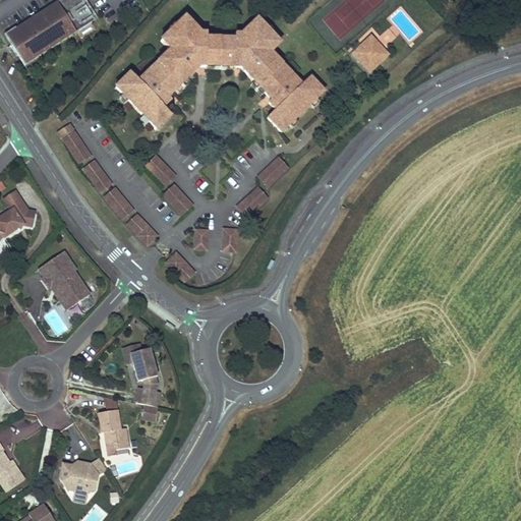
[(85,0),(61,0),(9,35),(18,49),(29,64),(98,18),(85,0)]
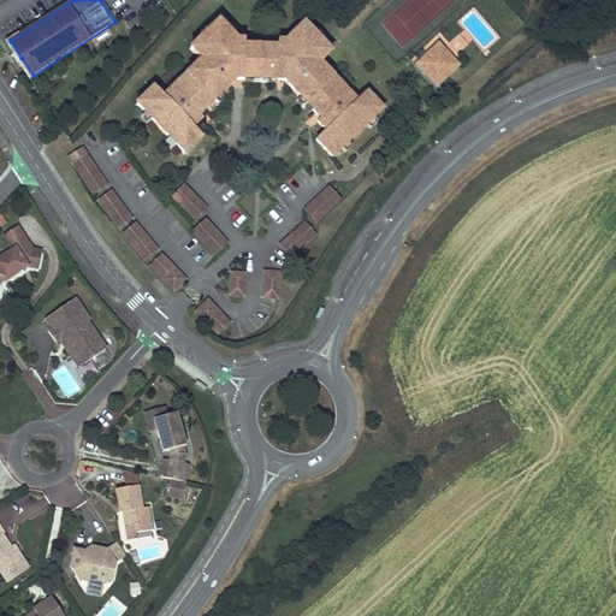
[(205,105),(211,99),(217,93),(220,96),(236,81),(243,81),(243,75),(260,76),(277,76),(277,82),(284,82),(300,98),(303,94),(309,101),(314,106),(312,110),(320,118),(317,122),(325,131),(315,141),(332,158),(342,148),(339,146),(345,140),(348,142),(367,124),(365,122),(371,116),(373,118),(383,108),(367,90),(356,100),(320,63),(332,52),(320,40),(317,45),(308,36),(312,31),(303,23),(285,40),(278,41),(278,47),(277,52),(261,52),(243,51),(243,46),(244,41),(237,41),(218,22),(207,31),(212,36),(205,42),(201,39),(190,48),(201,60),(163,96),(154,87),(135,104),(144,113),(148,111),(154,117),(150,119),(170,140),(172,136),(178,142),(176,146),(184,154),(202,137),(193,128),(201,120),(199,117),(207,108),(205,105)]
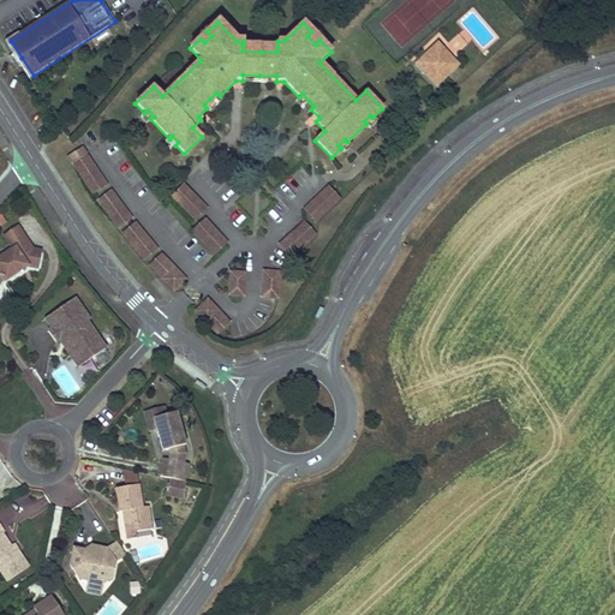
[(197,35),(201,39),(204,42),(212,36),(207,31),(204,29),(197,35)]
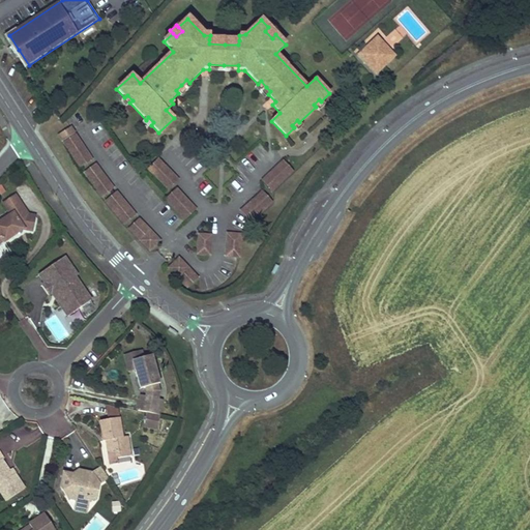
[(270,25),(268,27),(265,31),(272,38),(275,34),(277,32),(270,25)]
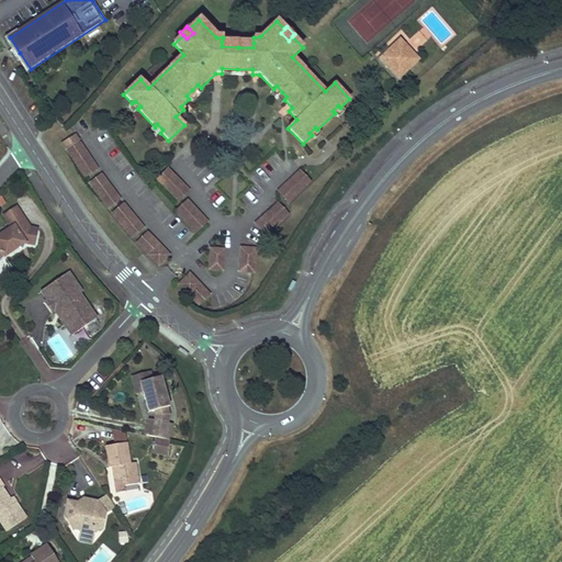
[(401,38),(380,58),(398,78),(419,58),(401,38)]
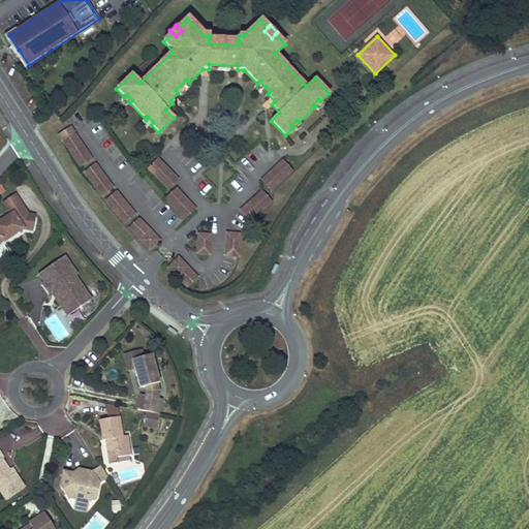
[(181,85),(186,91),(191,85),(189,83),(186,80),(181,85)]
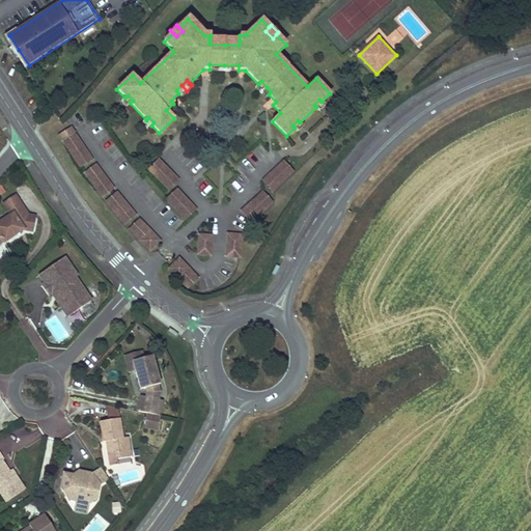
[(261,81),(258,84),(256,87),(261,92),(267,87),(261,81)]
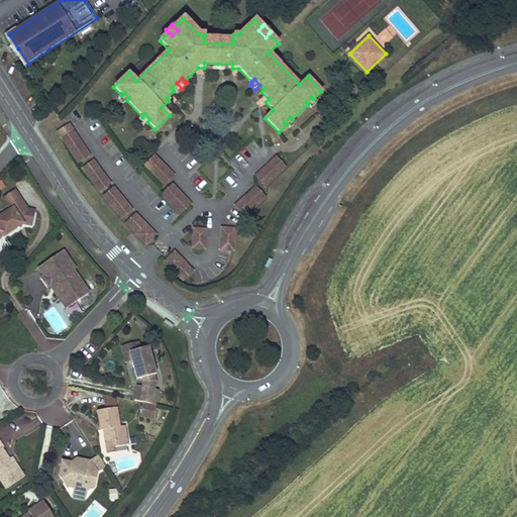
[(182,89),(177,83),(172,88),(174,91),(177,93),(182,89)]
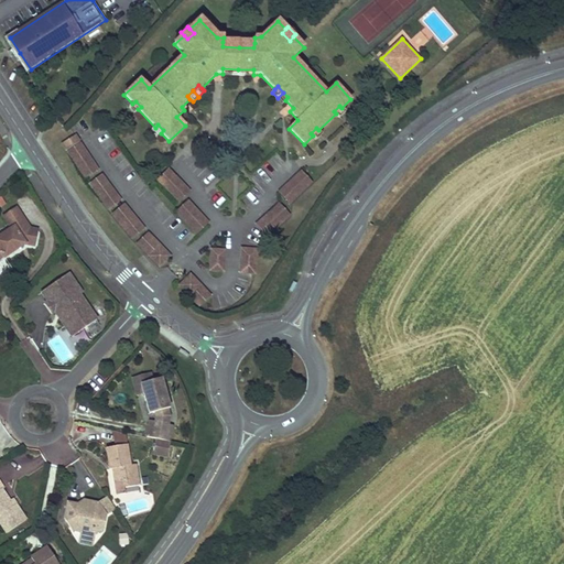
[(283,93),(278,98),(282,104),(285,100),(288,97),(283,93)]
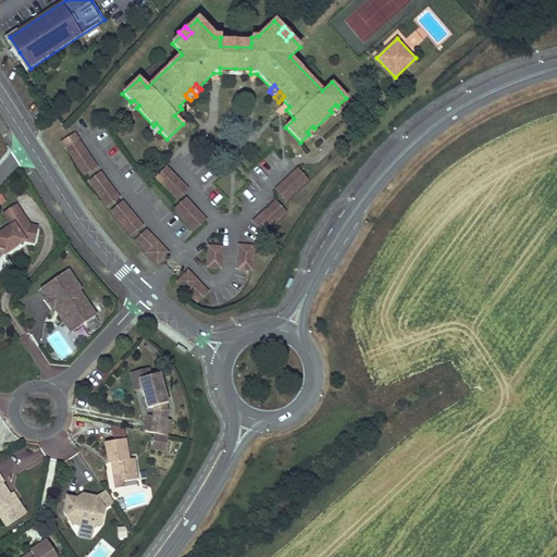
[(134,100),(131,102),(127,106),(132,111),(136,108),(139,106),(134,100)]
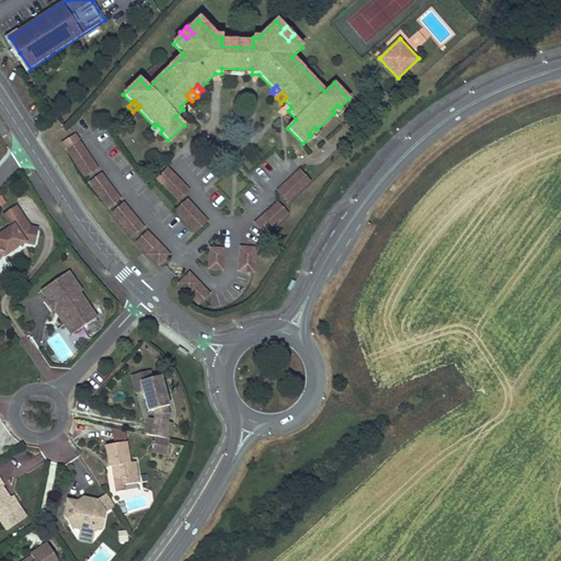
[(343,111),(340,107),(338,105),(332,111),(334,113),(338,116),(343,111)]
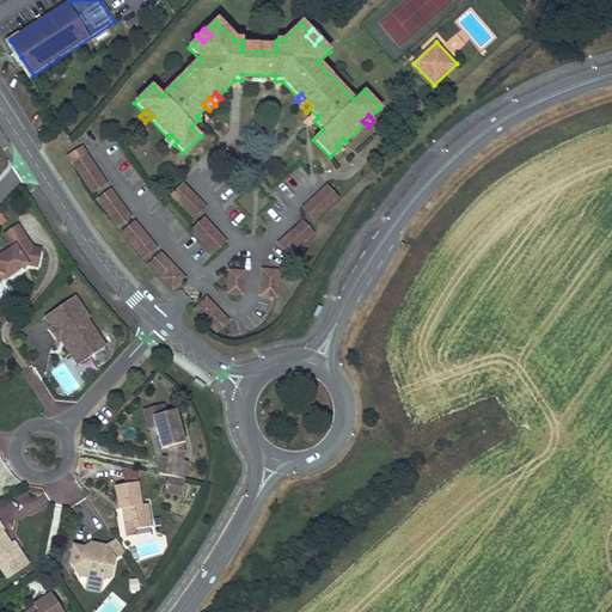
[(170,148),(175,145),(177,141),(171,135),(169,139),(164,142),(170,148)]
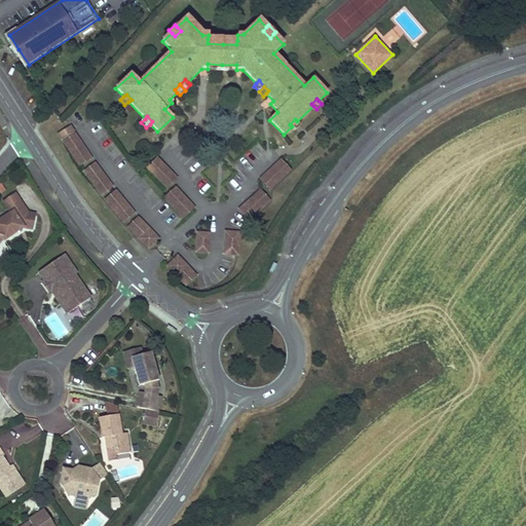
[(300,124),(297,121),(295,119),(290,124),(292,126),(295,129),(300,124)]
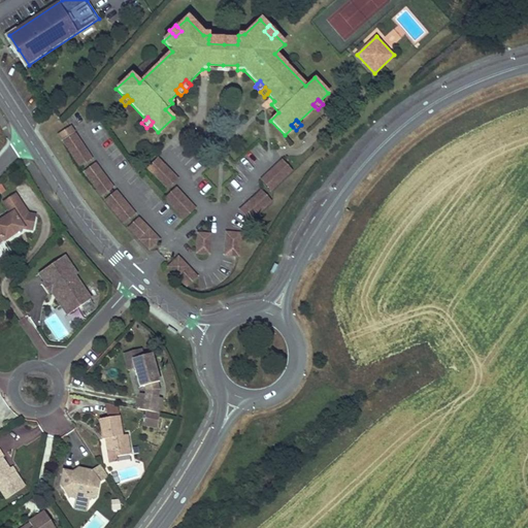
[(71,126),(58,134),(62,141),(75,133),(71,126)]
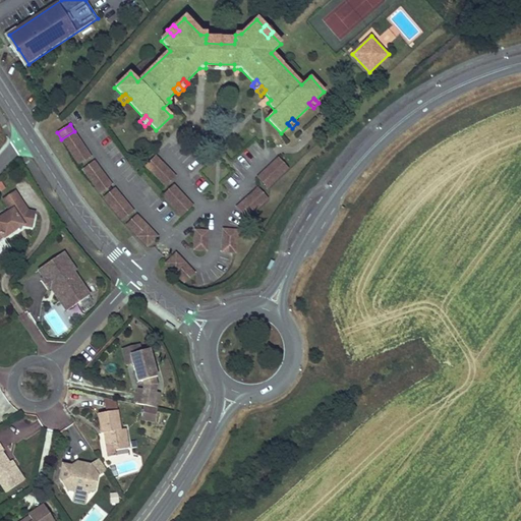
[(74,132),(62,140),(78,166),(91,158),(74,132)]
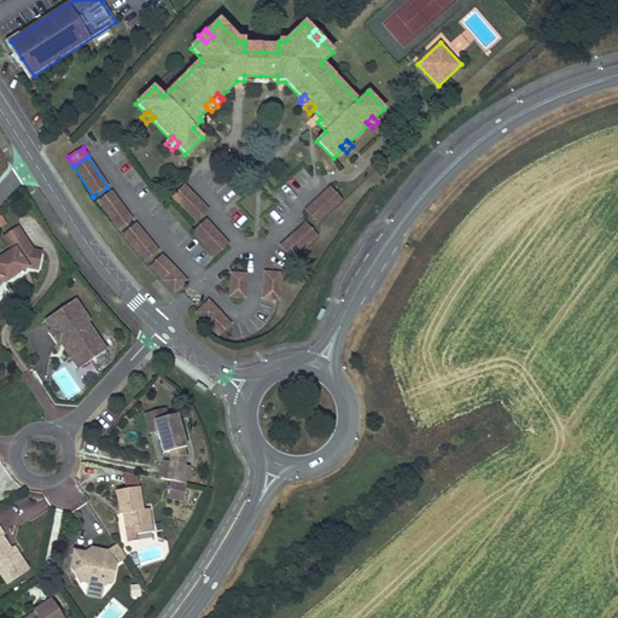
[(185,185),(173,197),(197,221),(209,210),(185,185)]
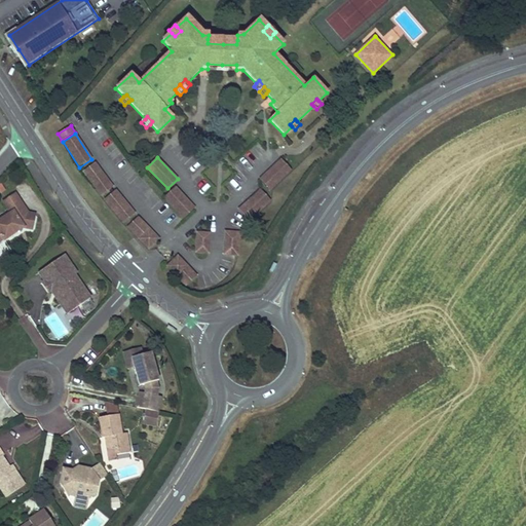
[(282,159),(260,179),(269,190),(292,170),(282,159)]
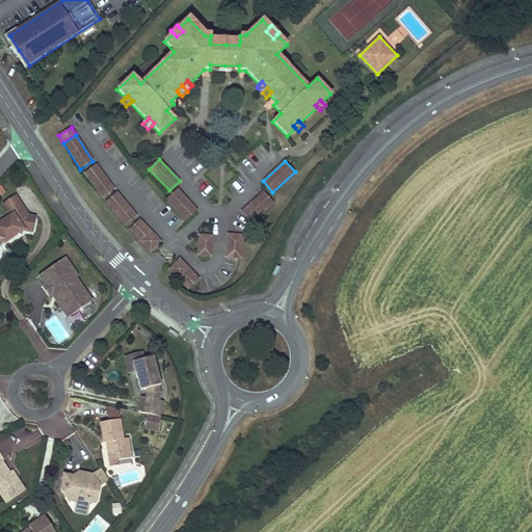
[(96,165),(84,174),(102,198),(114,189),(96,165)]
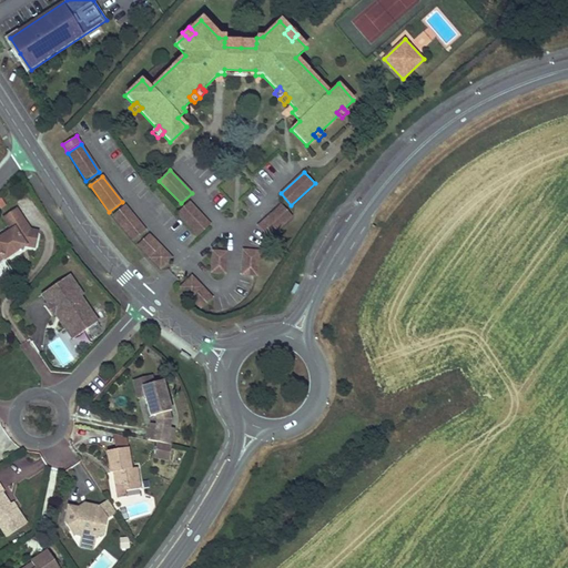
[(189,202),(178,213),(199,235),(210,224),(189,202)]
